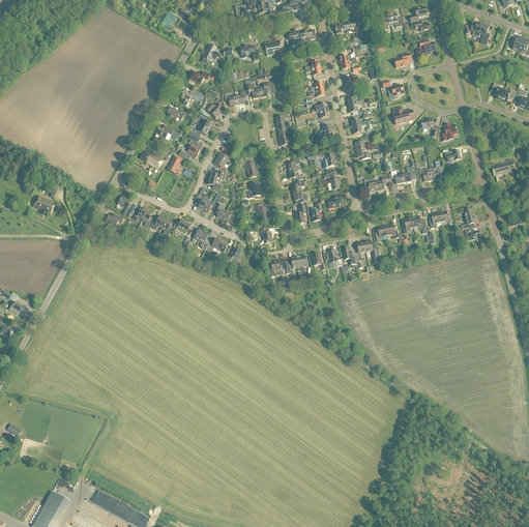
[(199,0),(196,6),(201,9),(206,0),(199,0)]
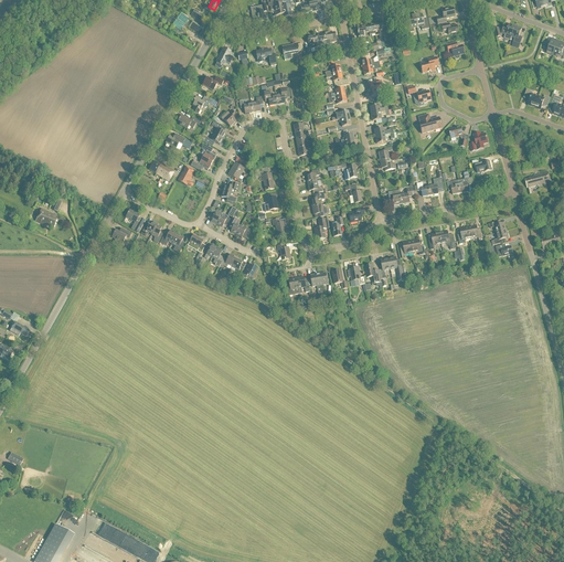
[(282,4),(282,1),(282,0),(269,0),(269,1),(267,1),(268,4),(269,3),(269,8),(273,7),(274,13),(282,12),(280,9),(283,9),(282,4)]
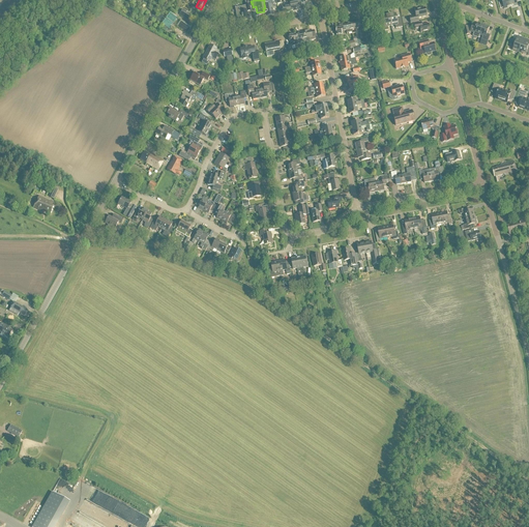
[(267,0),(268,3),(264,4),(265,8),(263,8),(264,11),(264,15),(273,12),(272,6),(274,5),(273,0),(267,0)]
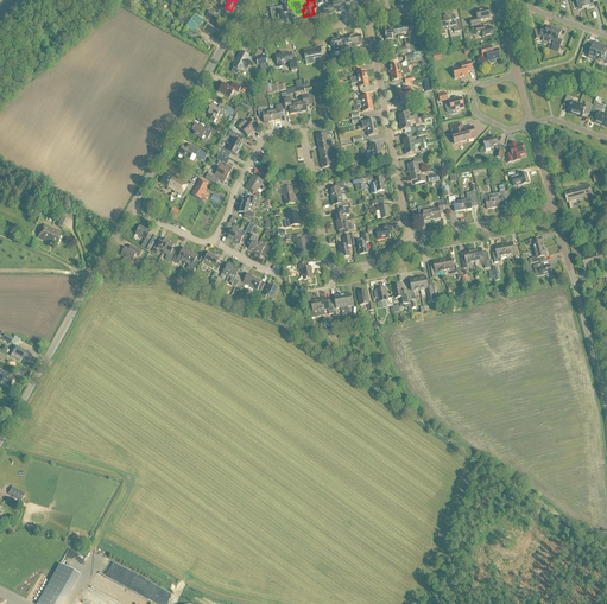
[(330,1),(330,5),(332,11),(341,10),(339,0),(330,1)]
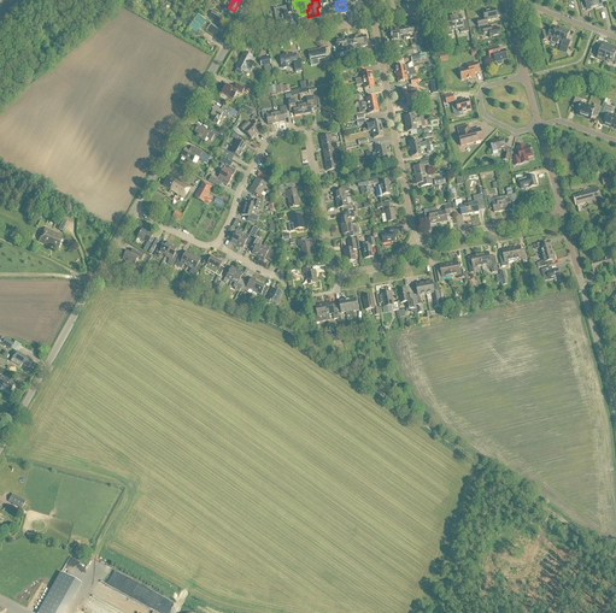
[(283,4),(273,6),(275,17),(279,17),(280,22),(288,19),(287,11),(291,11),(289,1),(283,3),(283,4)]
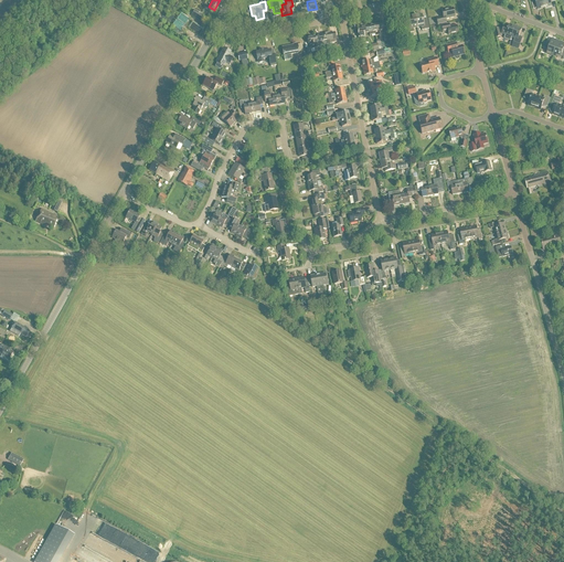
[(300,12),(308,10),(307,4),(302,4),(302,2),(299,2),(300,12)]
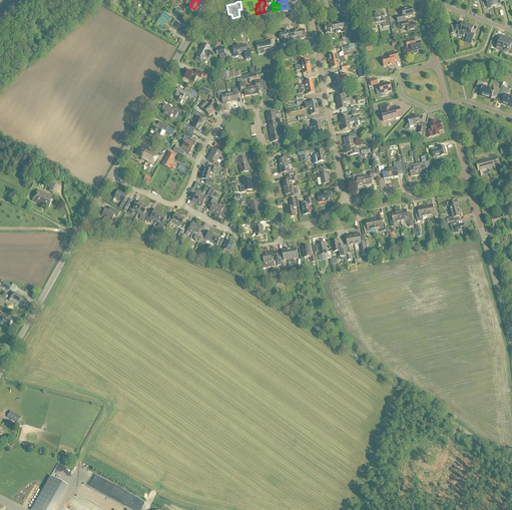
[(403,15),(412,13),(410,5),(400,7),(401,13),(395,14),(396,20),(404,18),(403,15)]
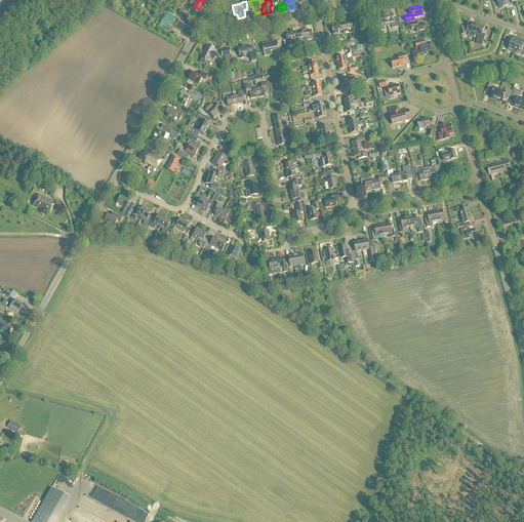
[(179,7),(176,12),(185,17),(188,12),(185,10),(183,9),(184,9),(179,7)]
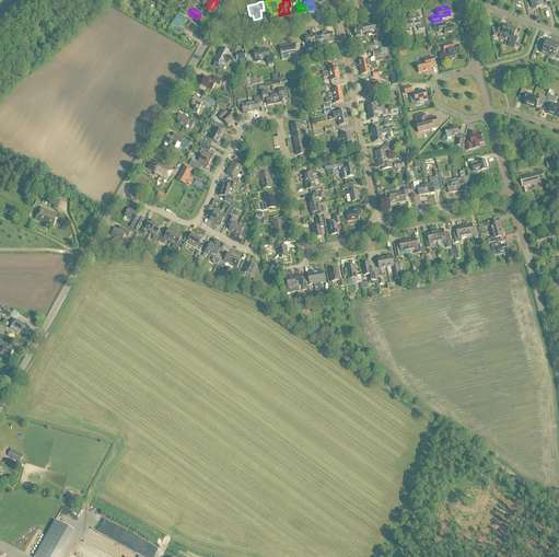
[(409,13),(412,24),(416,24),(417,27),(423,26),(422,18),(418,19),(417,12),(409,13)]
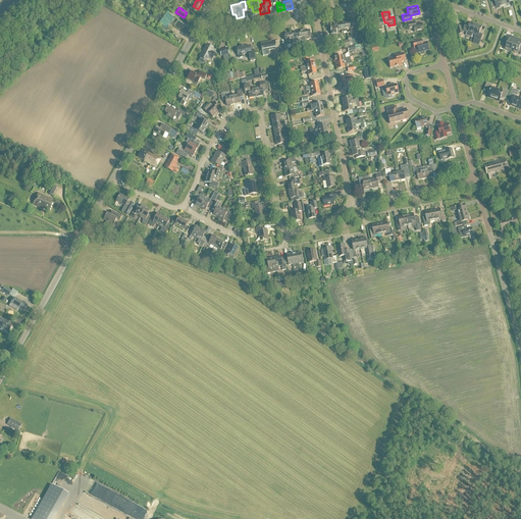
[(380,23),(384,22),(381,12),(375,13),(376,20),(372,21),(374,29),(381,27),(380,23)]
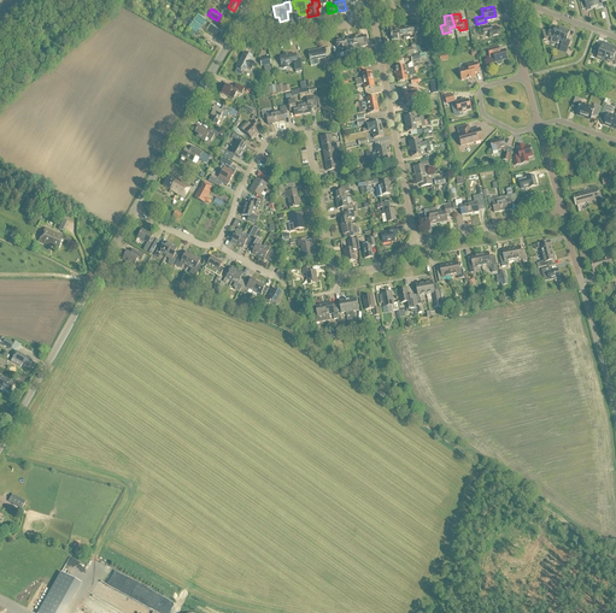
[(488,35),(499,33),(497,25),(490,27),(488,23),(480,25),(482,33),(487,31),(488,35)]
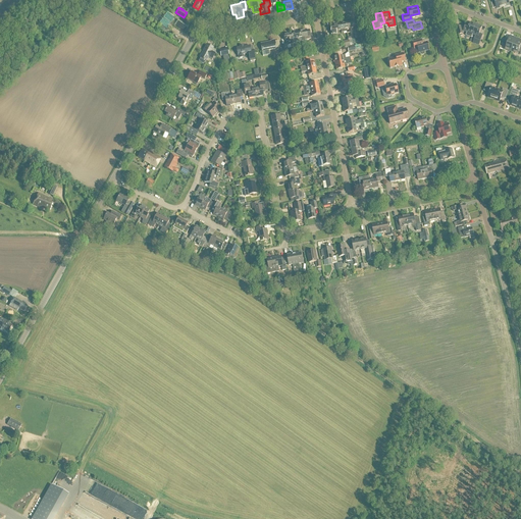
[(352,20),(344,21),(345,27),(346,30),(346,31),(350,30),(349,26),(353,26),(352,20)]
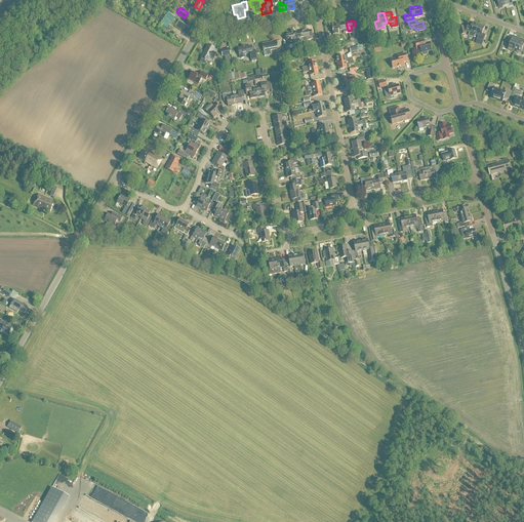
[(474,32),(478,23),(472,21),(471,23),(468,22),(465,29),(474,32)]
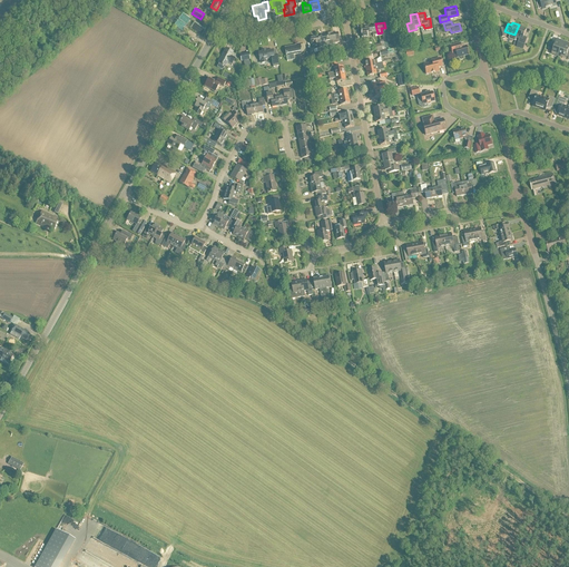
[(368,25),(369,31),(371,30),(372,32),(378,32),(376,29),(375,23),(368,25)]
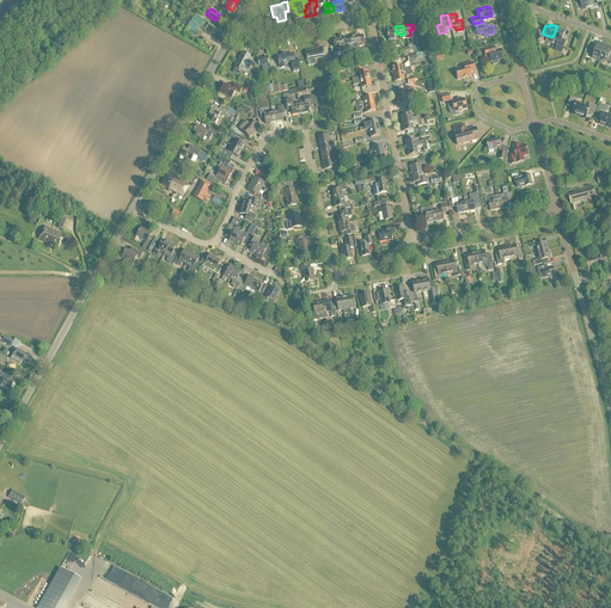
[(390,34),(396,34),(395,26),(385,29),(386,38),(391,38),(390,34)]
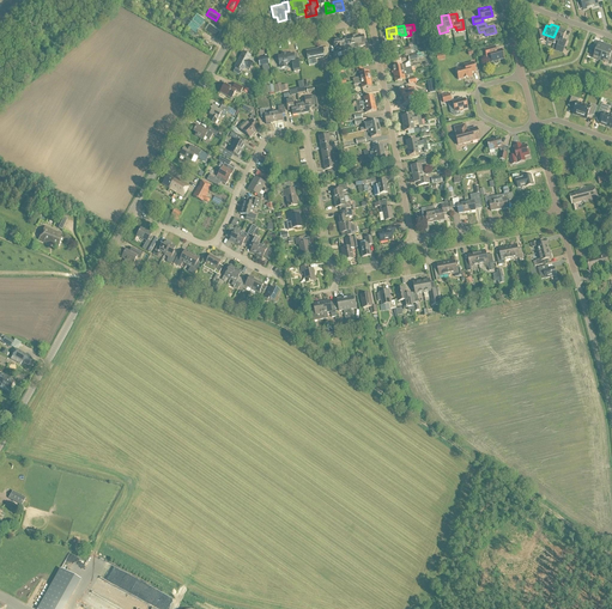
[(565,29),(558,26),(553,37),(557,38),(556,42),(563,46),(567,38),(562,36),(565,29)]
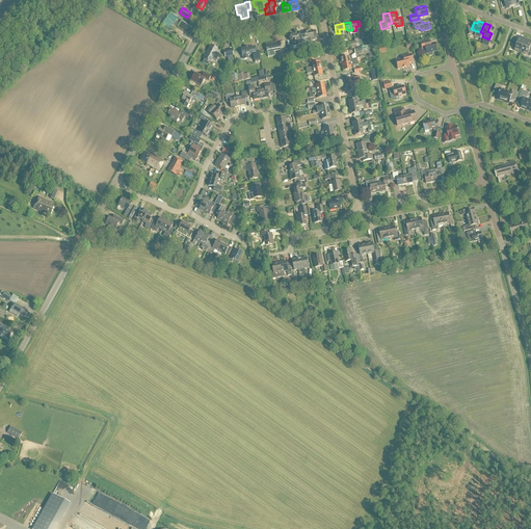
[(303,30),(304,36),(309,35),(310,38),(316,37),(314,28),(303,30)]
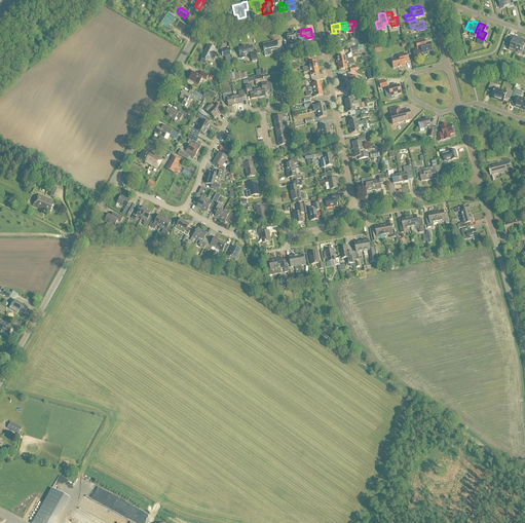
[(294,37),(296,37),(297,40),(301,39),(301,36),(300,30),(293,32),(294,37)]
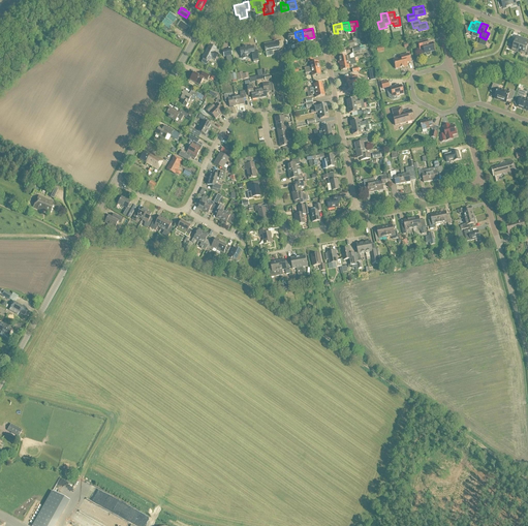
[(287,39),(288,39),(288,42),(296,41),(296,37),(294,32),(286,33),(287,39)]
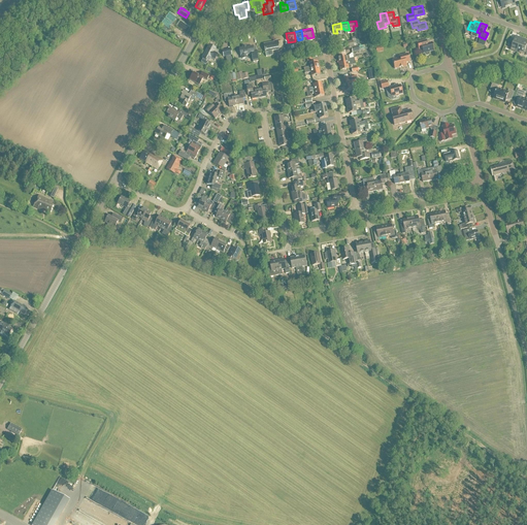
[(512,37),(508,44),(512,45),(511,46),(517,48),(521,37),(515,35),(514,38),(512,37)]
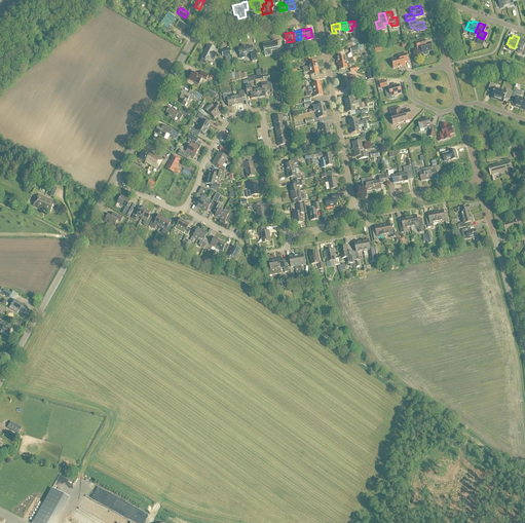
[(519,37),(515,48),(520,51),(521,49),(524,50),(523,52),(524,52),(524,42),(524,39),(519,37)]
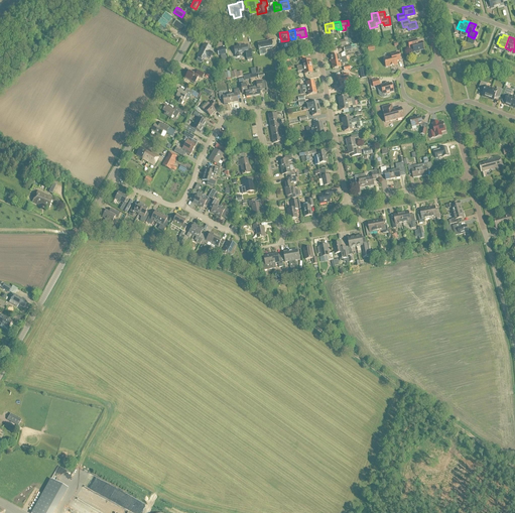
[(258,48),(272,45),(270,37),(267,37),(268,38),(257,40),(258,48)]
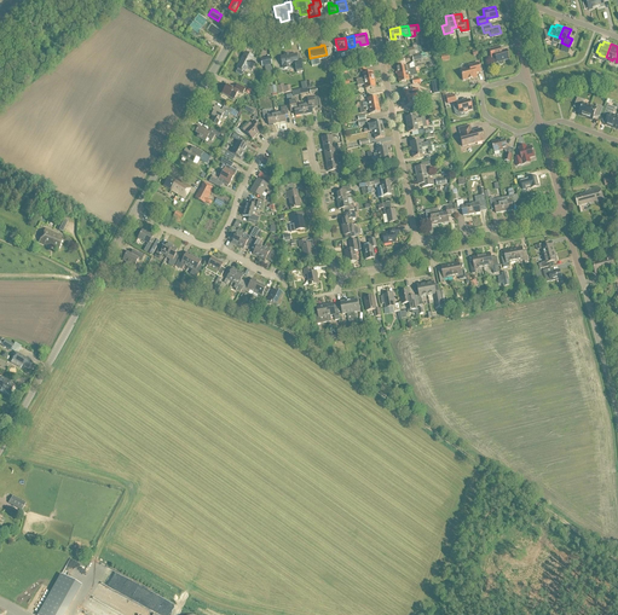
[(502,58),(507,57),(504,47),(497,48),(496,45),(487,47),(489,52),(492,51),(495,61),(496,59),(497,61),(498,62),(500,62),(501,62),(502,61),(502,59),(502,58)]
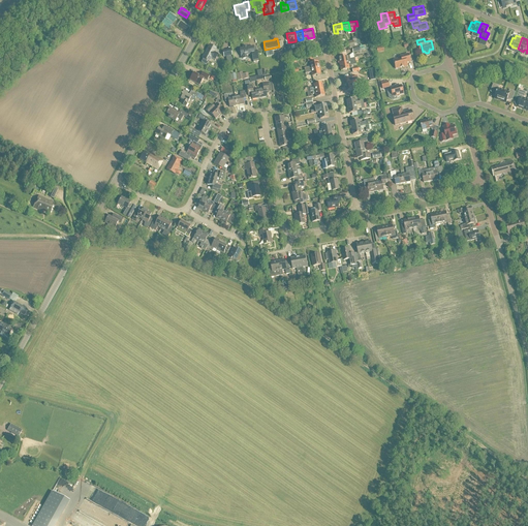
[(215,45),(209,42),(203,52),(202,55),(202,56),(203,56),(200,60),(206,62),(208,59),(209,59),(211,55),(214,57),(217,52),(214,50),(215,45)]
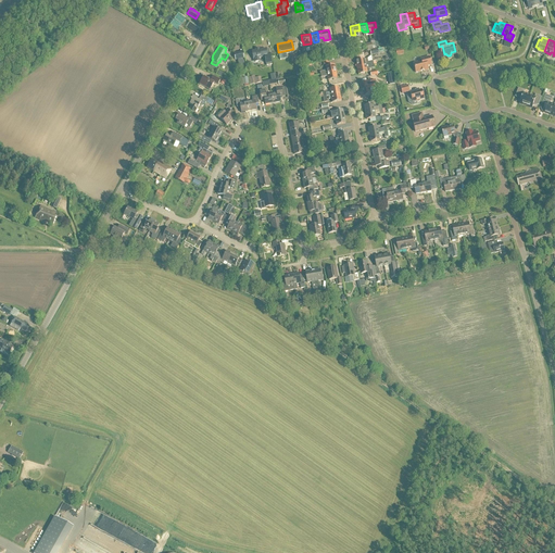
[(251,49),(252,57),(253,60),(259,59),(259,55),(264,54),(265,63),(270,62),(268,47),(265,48),(265,47),(259,48),(257,46),(254,47),(254,48),(251,49)]
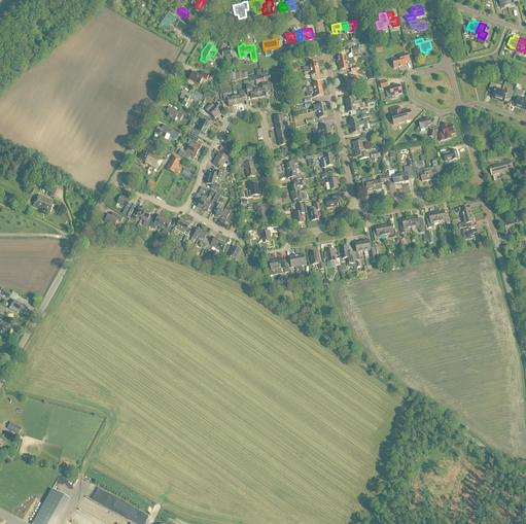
[(404,60),(408,59),(406,51),(397,54),(397,56),(390,58),(392,66),(400,64),(400,65),(405,64),(404,60)]
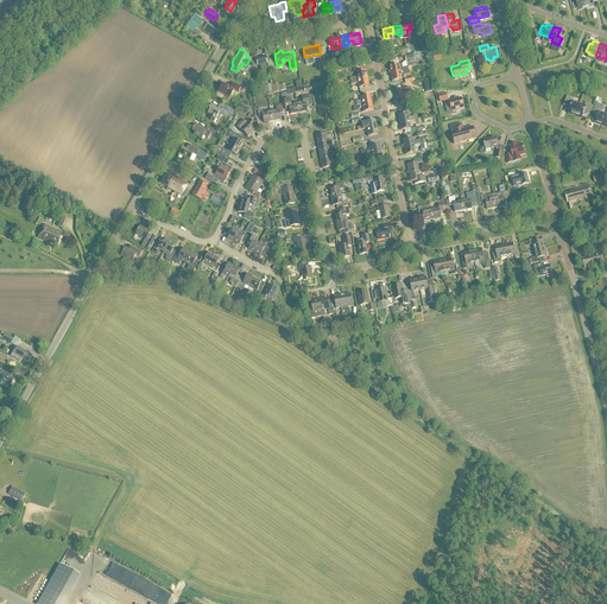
[(390,63),(387,64),(389,71),(398,70),(403,69),(406,69),(408,68),(406,64),(404,64),(402,65),(400,63),(400,62),(397,62),(390,63)]
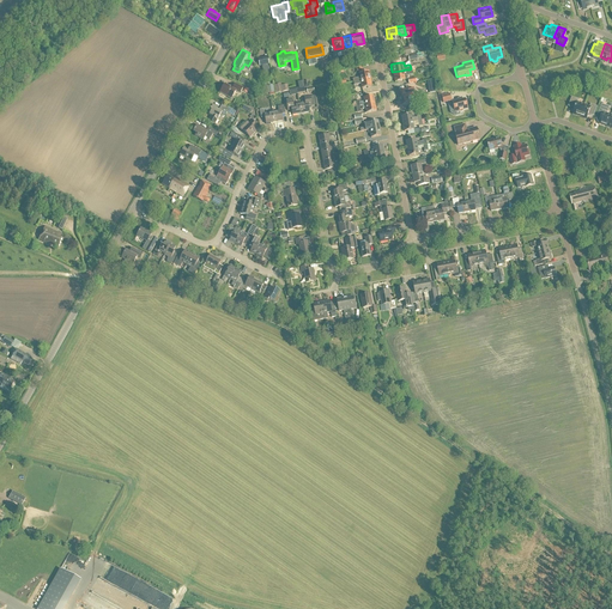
[(358,75),(352,77),(352,80),(359,79),(369,77),(368,68),(358,71),(358,75)]
